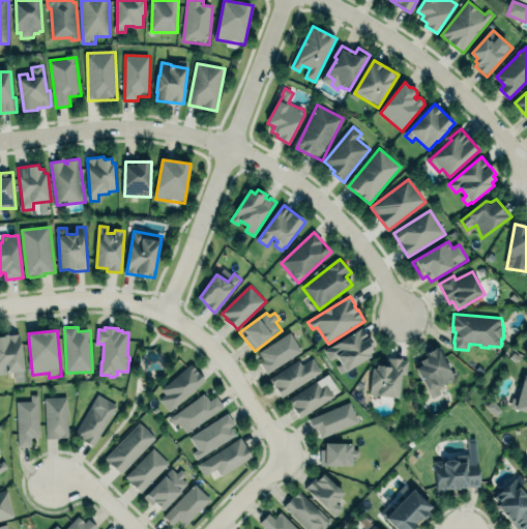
[(331,362),(337,360),(343,373),(377,357),(364,330),(325,348),(331,362)]
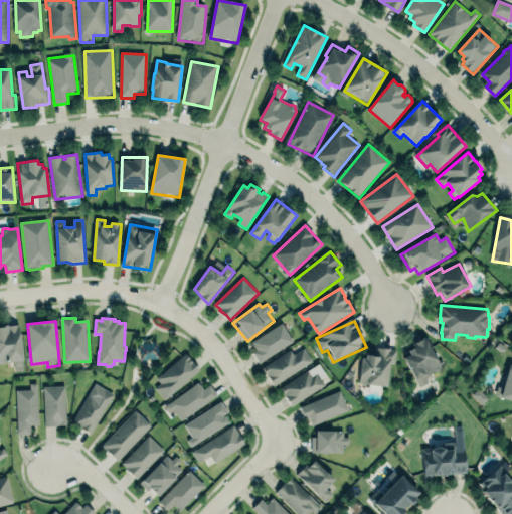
[(261,363),(295,341),(284,324),(249,345),(257,357),(261,363)]
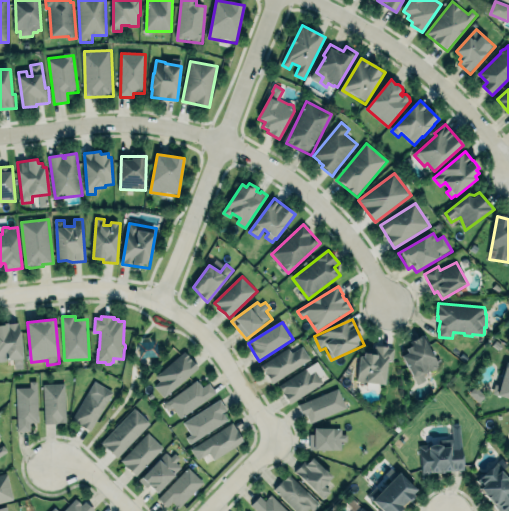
[(0,325),(20,323),(25,369),(16,370),(15,361),(0,362),(0,325)]
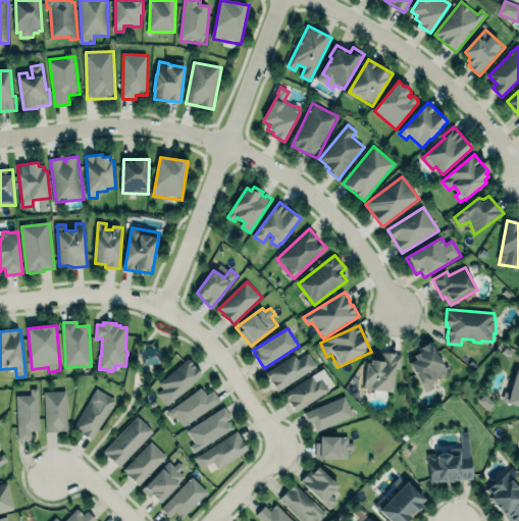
[(419,349),(431,342),(449,373),(447,374),(447,376),(443,378),(440,377),(432,382),(435,387),(427,393),(410,364),(417,360),(415,356),(421,353),(419,349)]
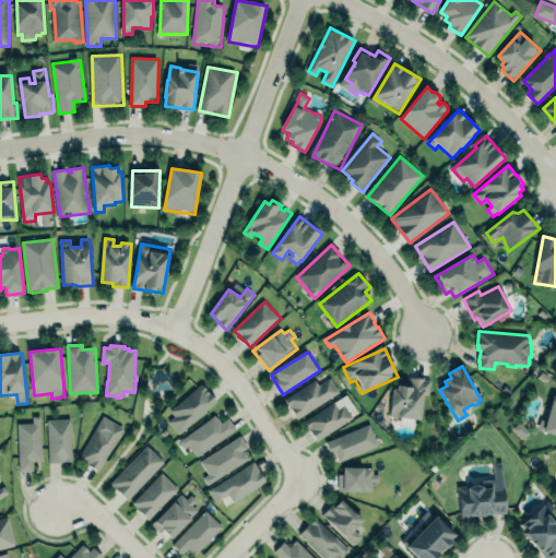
[(394,389),(391,416),(400,417),(421,420),(424,394),(429,395),(432,381),(425,380),(425,379),(412,377),(411,387),(399,386),(398,390),(394,389)]
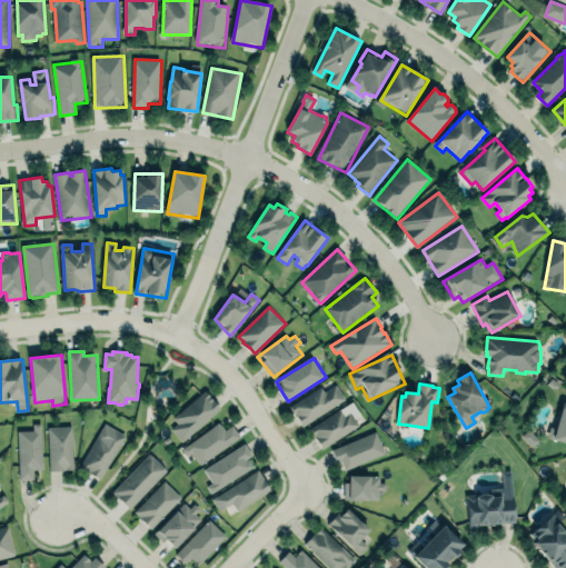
[(305,427),(300,421),(293,407),(323,387),(325,392),(337,386),(347,399),(305,427)]
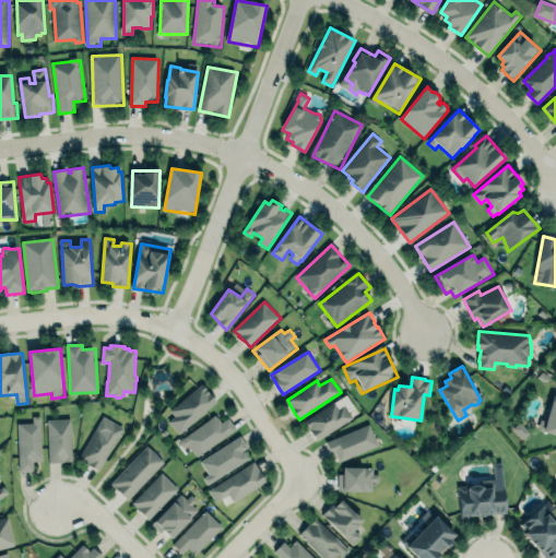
[(203,384),(173,411),(177,416),(172,422),(180,432),(216,402),(206,390),(208,390),(203,384)]
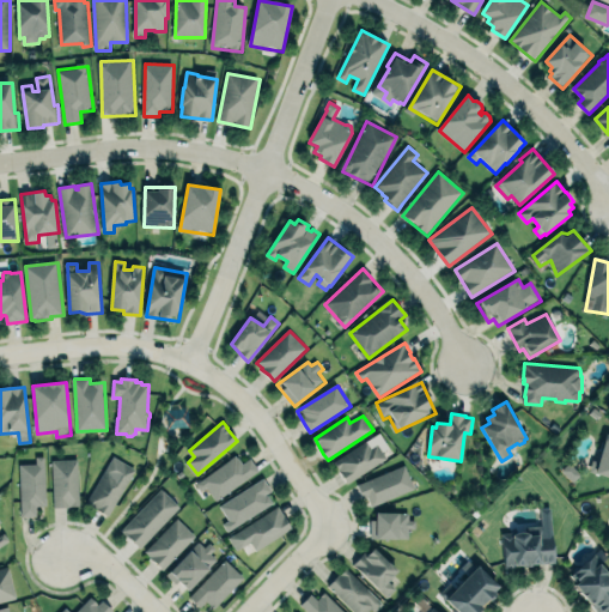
[(608,435),(608,477),(590,472),(594,460),(600,462),(603,449),(602,448),(604,441),(607,440),(608,435)]
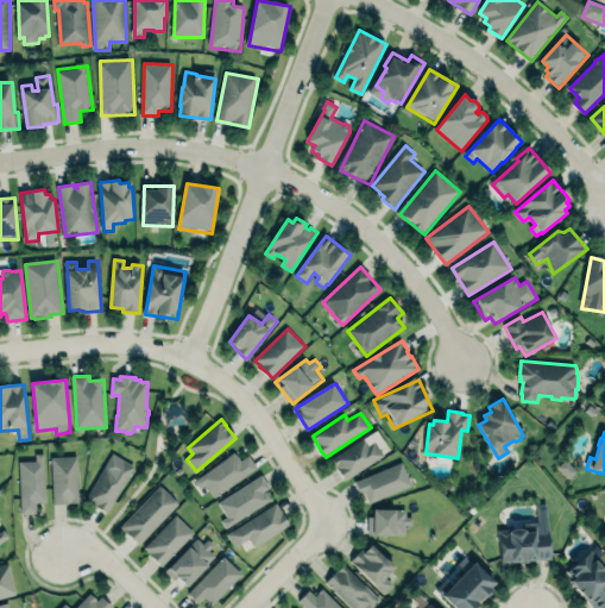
[(347,482),(341,474),(333,459),(365,439),(371,445),(376,442),(386,456),(347,482)]
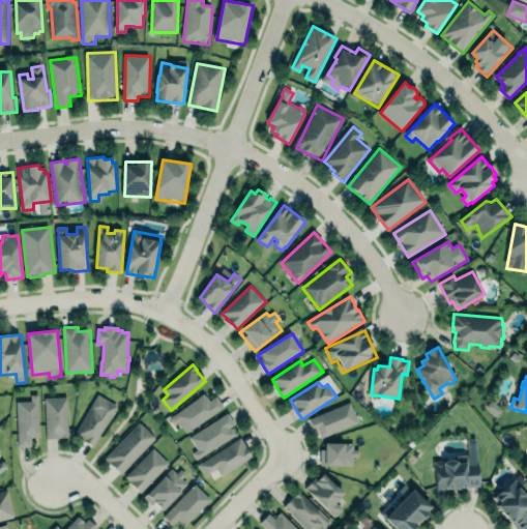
[(170,418),(175,425),(180,422),(188,434),(226,408),(218,397),(211,401),(208,395),(207,397),(205,393),(170,418)]
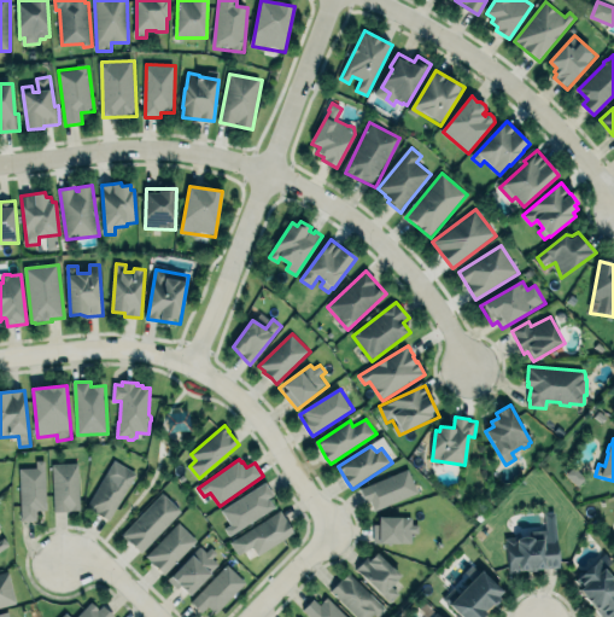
[(88,507),(111,521),(139,473),(117,460),(88,507)]
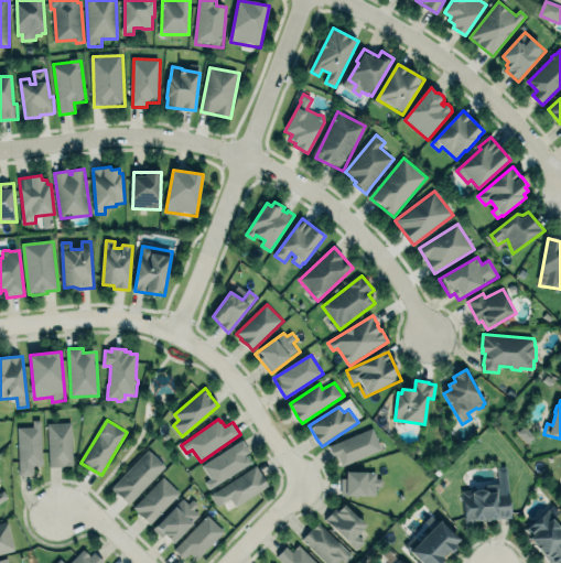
[(21,476),(35,475),(35,466),(41,466),(41,465),(44,465),(43,421),(35,421),(35,428),(20,428),(21,476)]
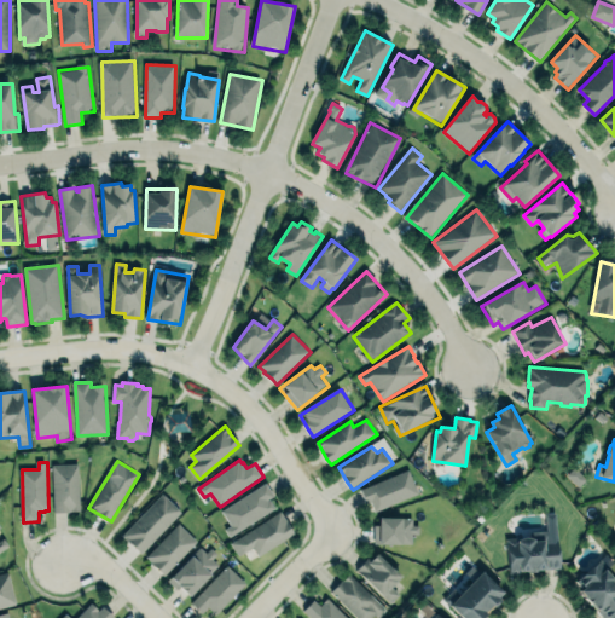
[(54,466),(80,465),(81,510),(71,512),(71,513),(57,513),(54,466)]
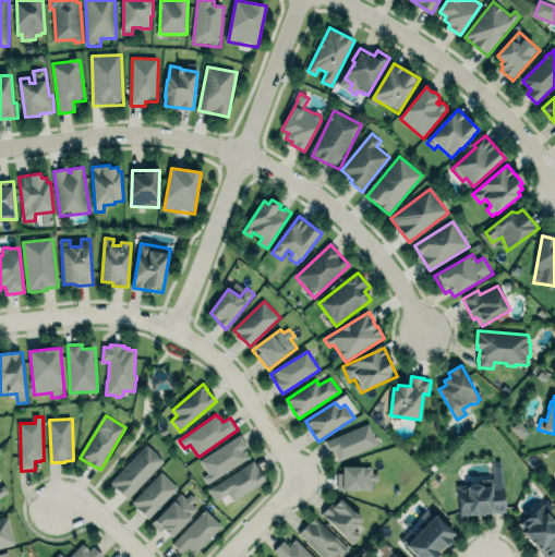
[(326,442),(371,424),(378,446),(340,461),(336,453),(332,455),(329,448),(326,442)]
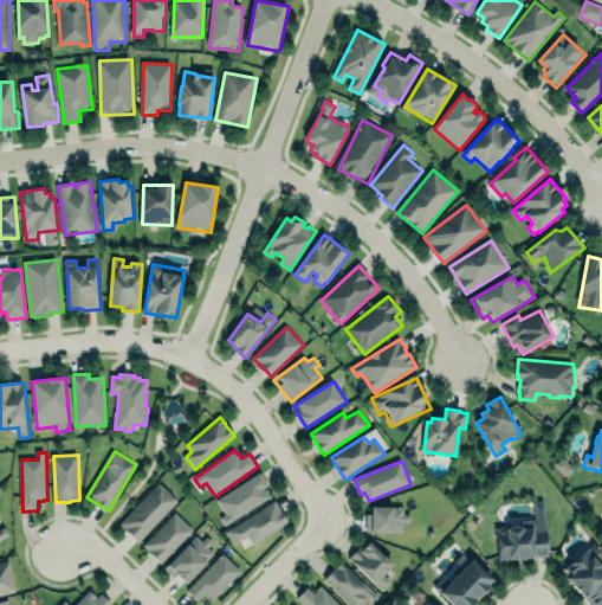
[(261,472),(218,500),(227,515),(221,519),(226,526),(271,499),(265,490),(264,491),(264,490),(271,486),(261,472)]
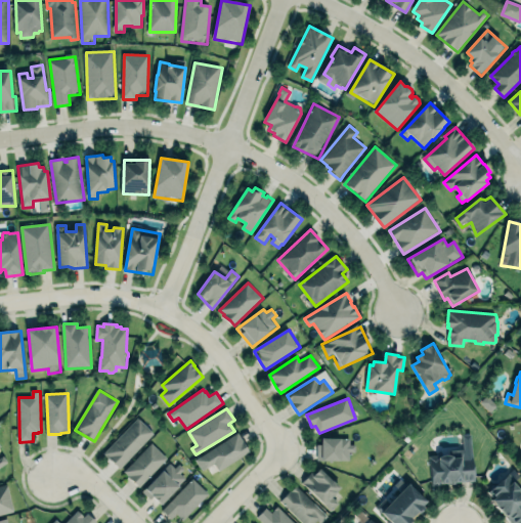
[(156,433),(139,418),(104,453),(121,470),(156,433)]
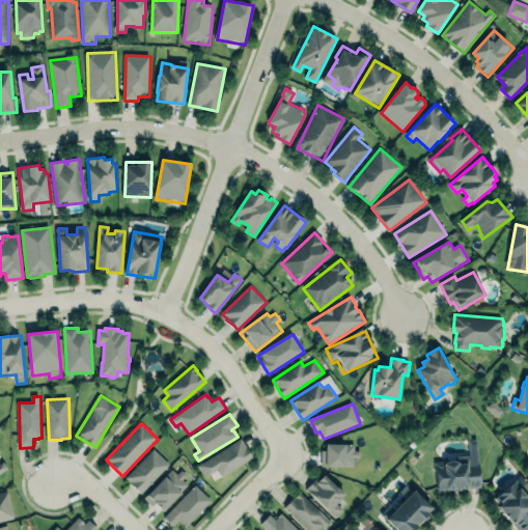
[(254,458),(243,439),(199,466),(206,477),(218,470),(223,478),(254,458)]
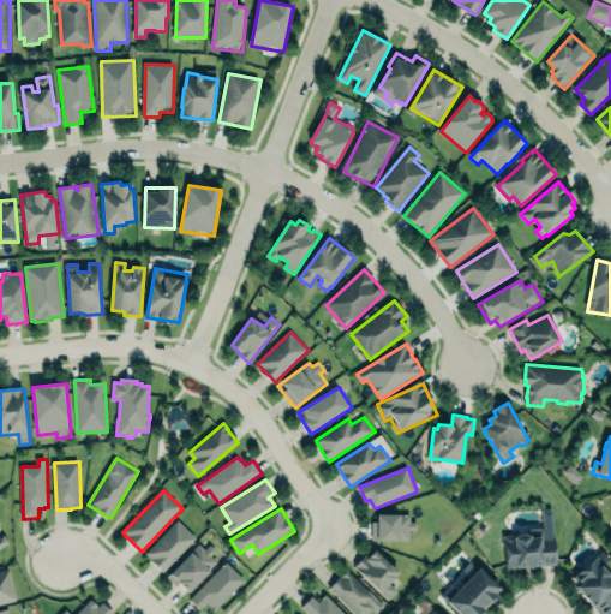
[(373,541),(375,530),(375,523),(378,523),(378,516),(412,516),(412,523),(418,523),(419,531),(412,531),(412,541),(373,541)]
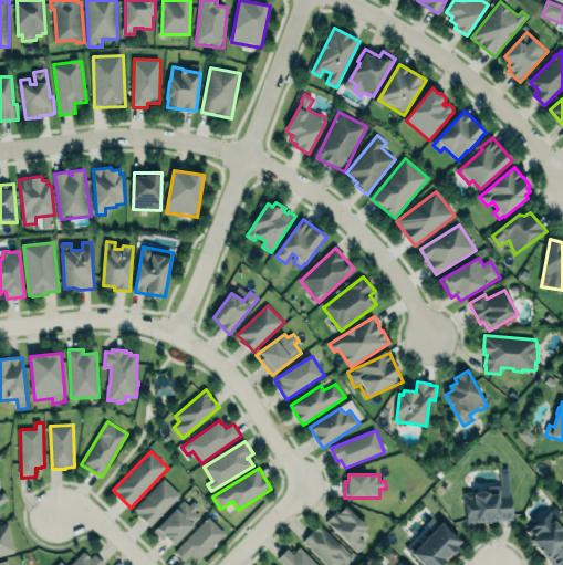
[(183,495),(166,479),(136,510),(141,514),(139,515),(152,526),(183,495)]
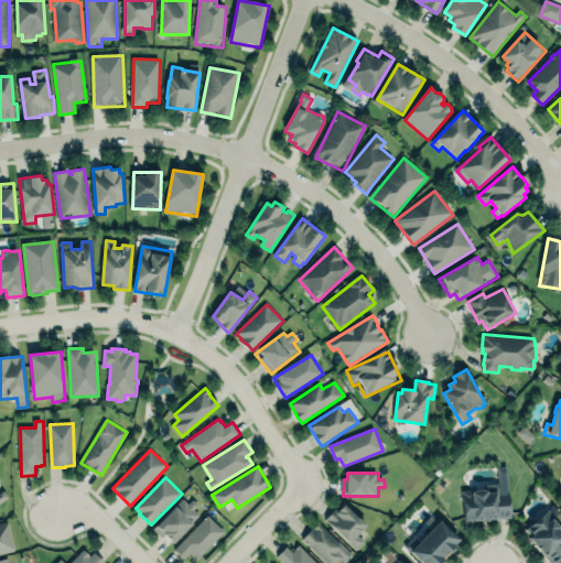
[(0,478),(2,482),(0,483),(0,494),(4,491),(10,498),(0,504),(0,478)]
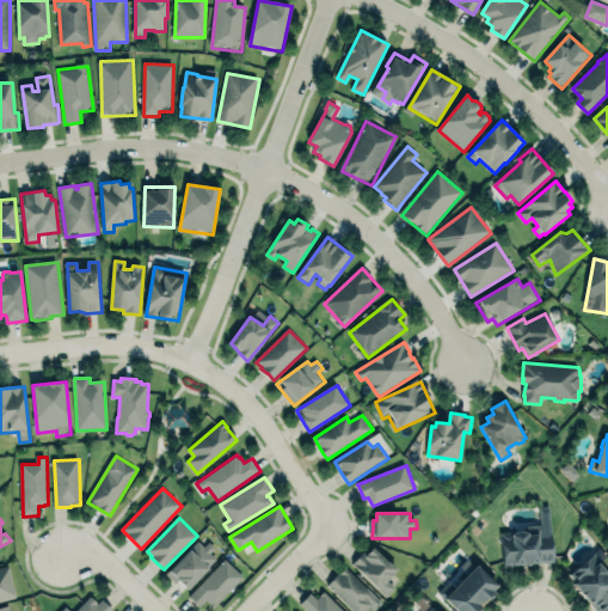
[(505,568),(515,567),(515,566),(524,564),(524,567),(532,566),(532,564),(554,562),(552,533),(546,535),(546,525),(526,527),(526,533),(524,532),(521,532),(517,533),(514,535),(514,532),(503,533),(505,568)]
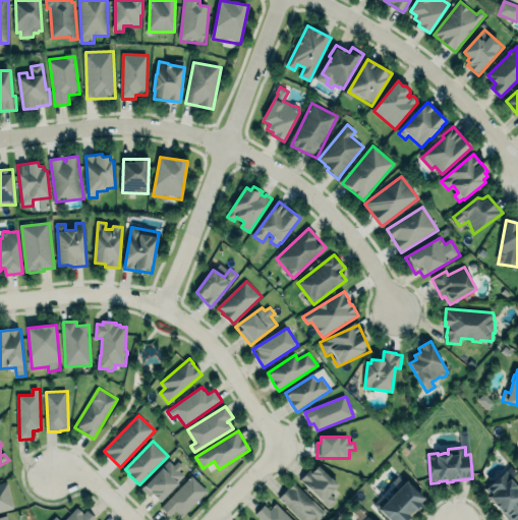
[(145,488),(161,504),(187,474),(171,459),(145,488)]
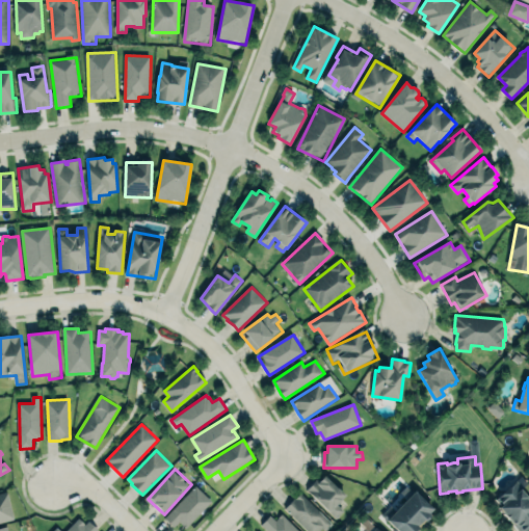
[(325,477),(347,497),(339,505),(345,512),(338,520),(308,490),(312,486),(319,479),(325,477)]
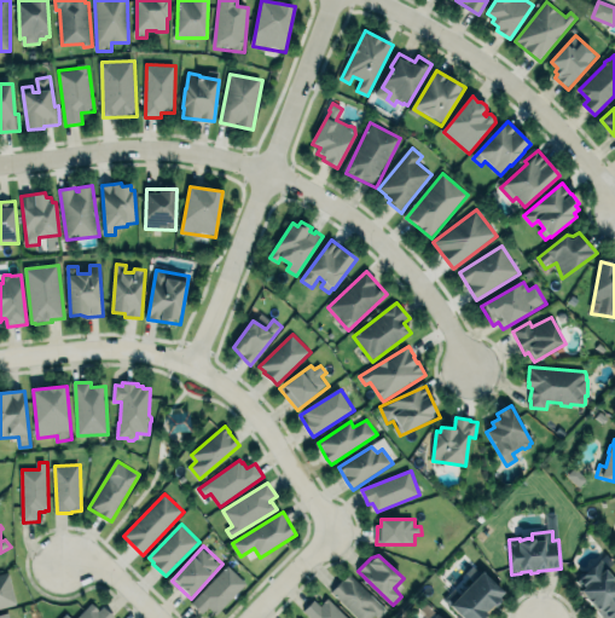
[(579,582),(586,589),(582,591),(589,598),(587,599),(593,607),(596,606),(604,617),(614,617),(614,577),(602,562),(579,582)]
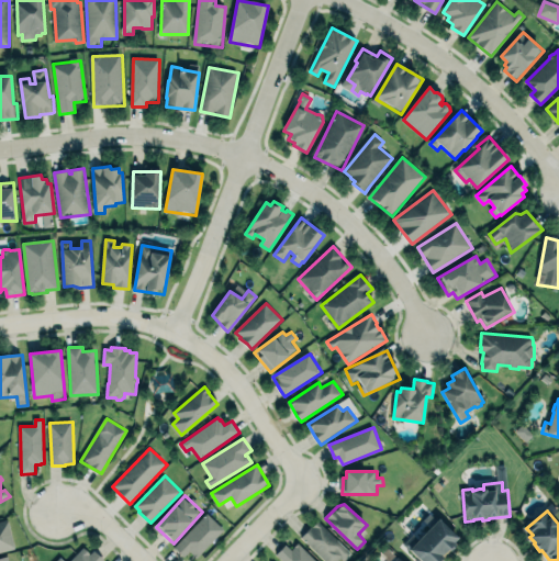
[(208,514),(225,530),(198,559),(193,554),(194,554),(191,551),(186,557),(176,548),(208,514)]
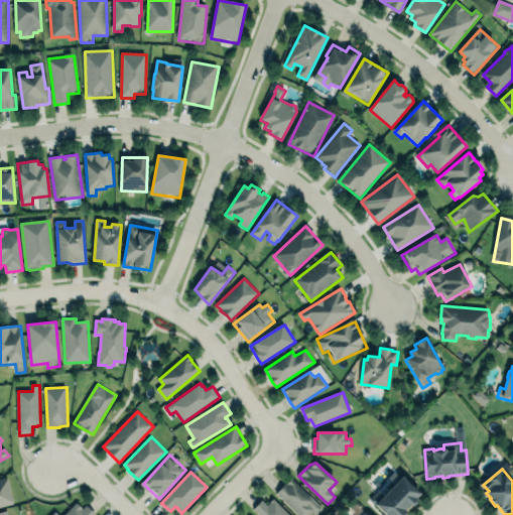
[(0,507),(15,504),(8,478),(0,479),(0,507)]
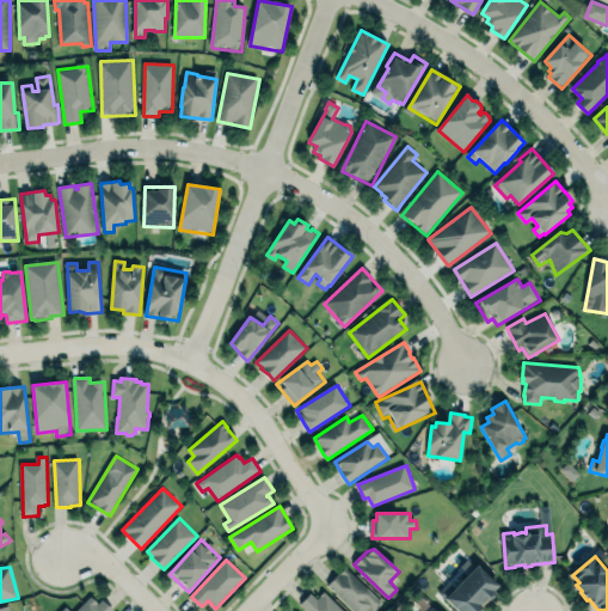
[(440,594),(450,584),(456,588),(478,567),(499,587),(493,592),(496,594),(490,600),(489,599),(481,606),(483,608),(479,610),(454,610),(455,609),(440,594)]
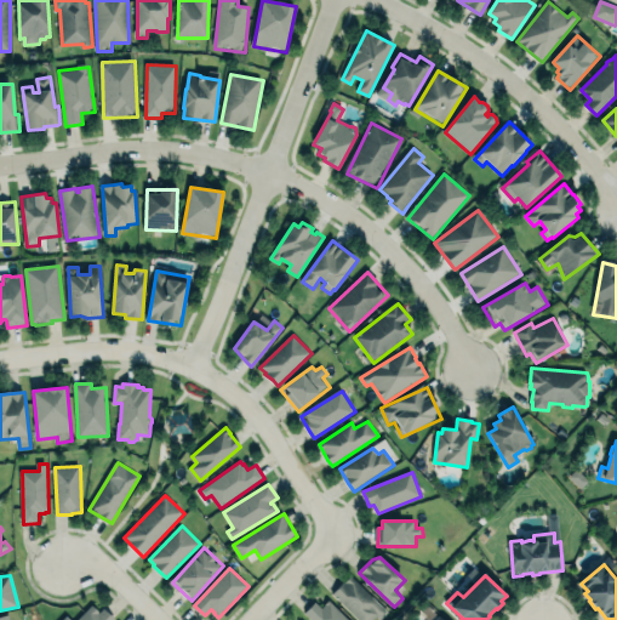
[(352,576),(389,613),(384,619),(380,619),(377,618),(375,619),(359,619),(333,595),(341,587),(352,576)]
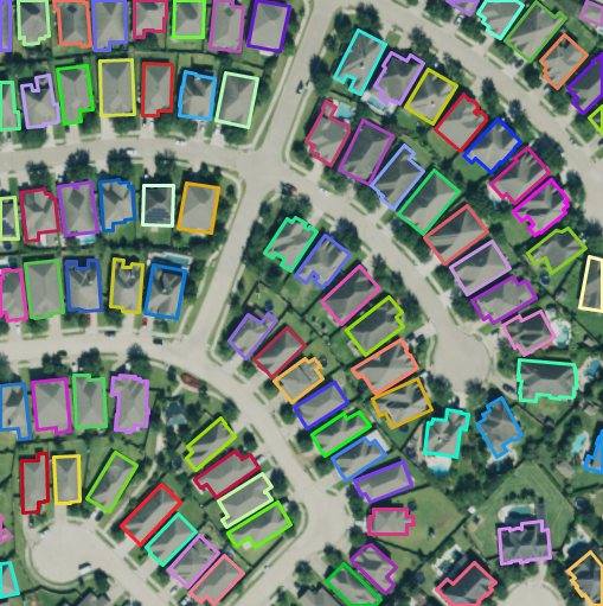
[(322,587),(341,605),(303,605),(297,600),(305,593),(307,589),(315,595),(322,587)]
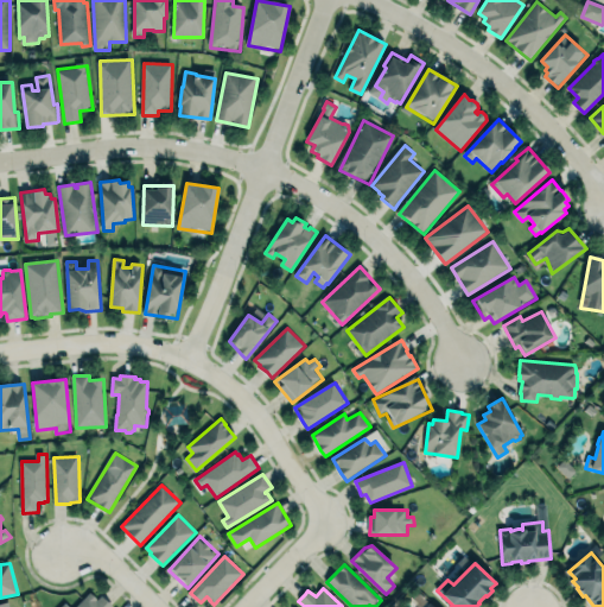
[(114,606),(103,595),(100,600),(91,593),(77,606),(70,606),(67,604),(63,606),(114,606)]
